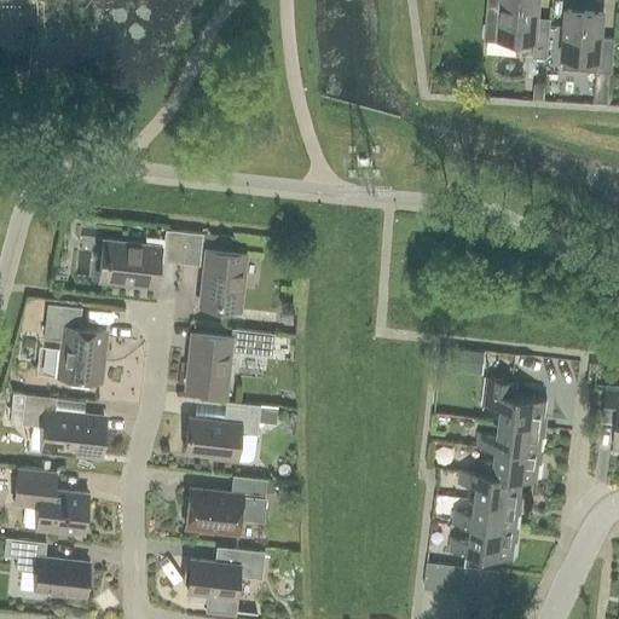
[(534,41),(533,57),(548,58),(551,18),(537,17),(538,0),(492,0),(490,38),(499,39),(534,41)]
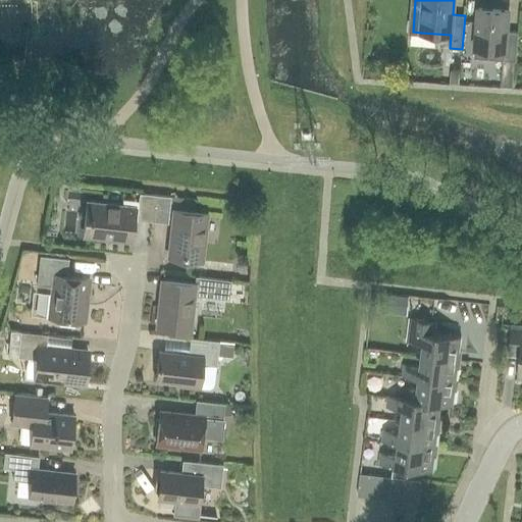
[(517,61),(519,33),(507,32),(509,11),(479,8),(475,49),(505,52),(505,60),(517,61)]
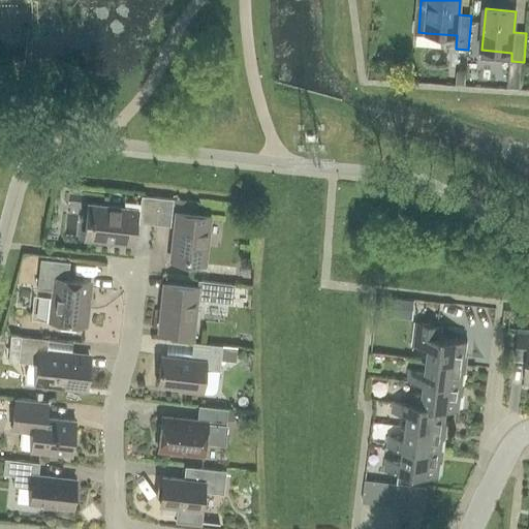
[(466,71),(457,71),(457,84),(465,85),(466,71)]
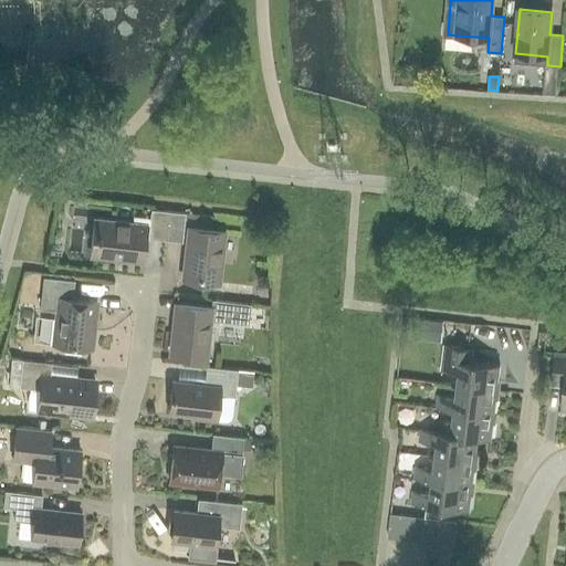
[(165,239),(168,210),(152,209),(148,238),(165,239)]
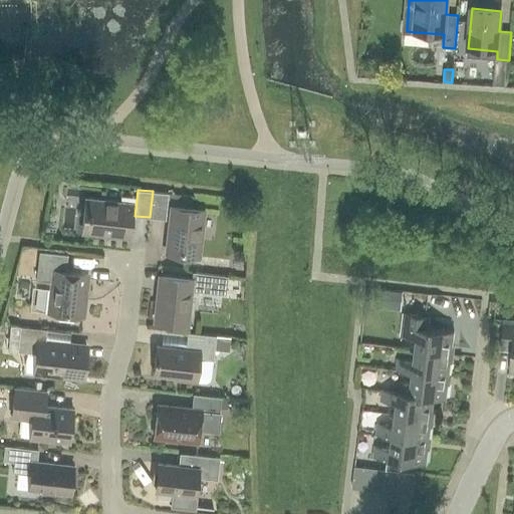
[(166,219),(169,193),(153,191),(150,217),(166,219)]
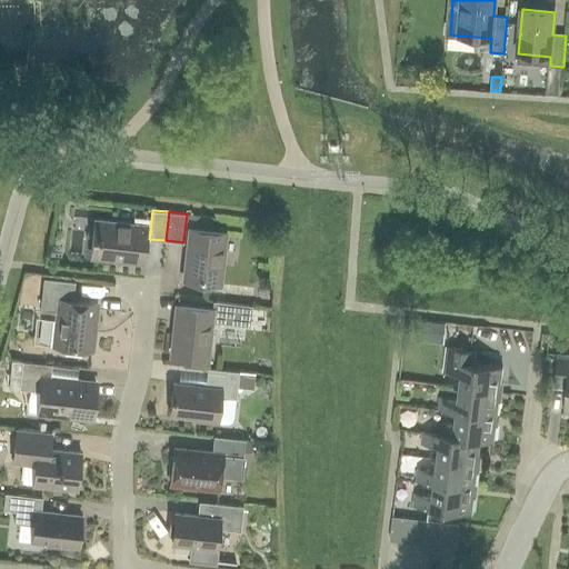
[(140,262),(145,226),(99,220),(96,257),(140,262)]
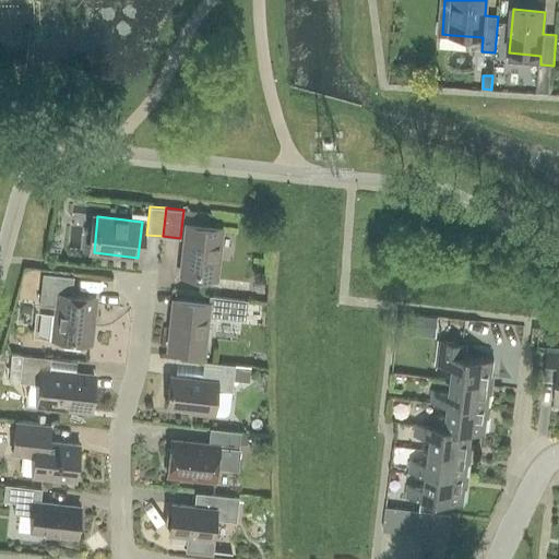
[(217,276),(222,232),(186,228),(181,272),(217,276)]
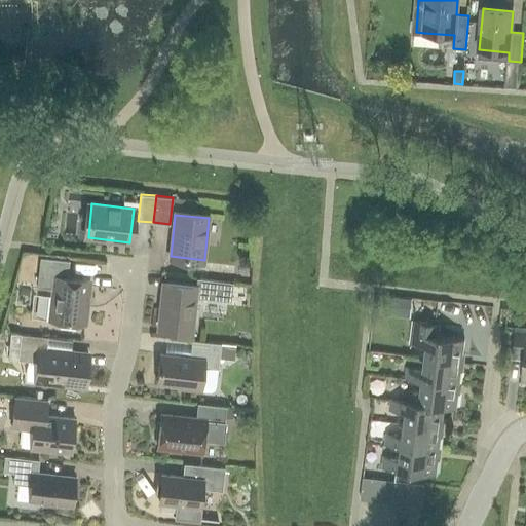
[(85,324),(90,280),(68,277),(70,261),(41,258),(37,287),(53,289),(50,321),(85,324)]
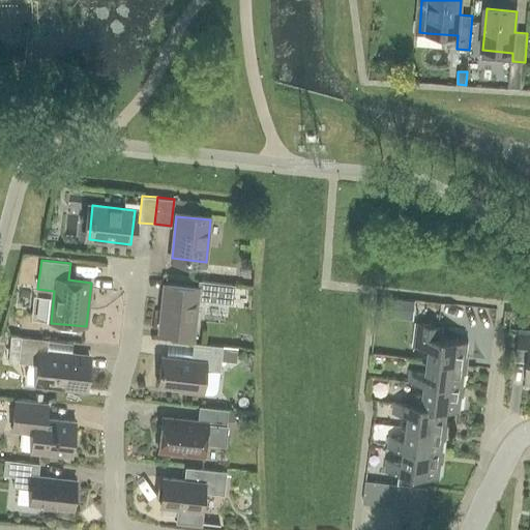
[(194,332),(198,299),(233,303),(235,285),(199,281),(198,291),(164,288),(159,328),(194,332)]
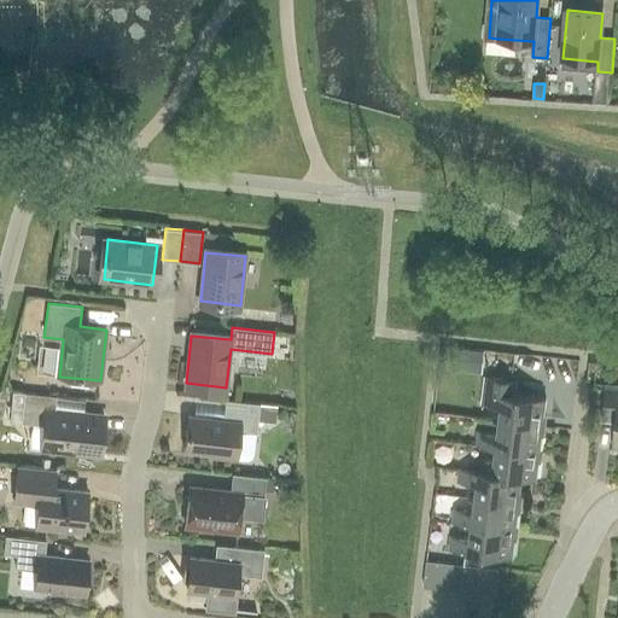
[(483,374),(485,353),(466,350),(465,373),(483,374)]
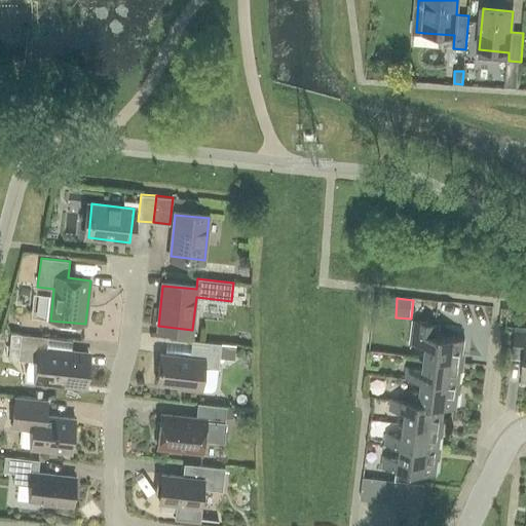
[(426,345),(425,358),(464,363),(465,354),(463,353),(464,339),(439,336),(440,325),(413,321),(411,343),(426,345)]
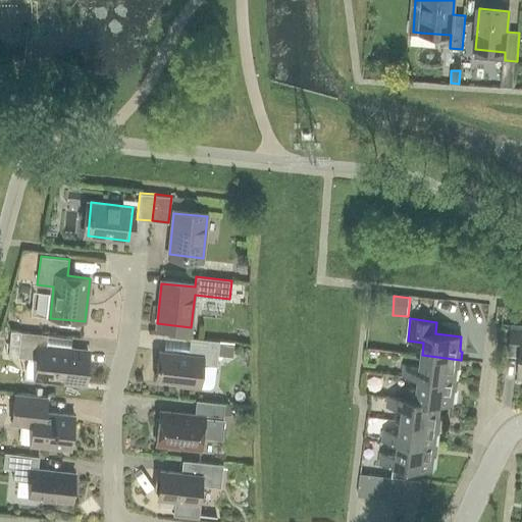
[(521,324),(513,323),(510,350),(521,352),(518,377),(521,377),(521,324)]
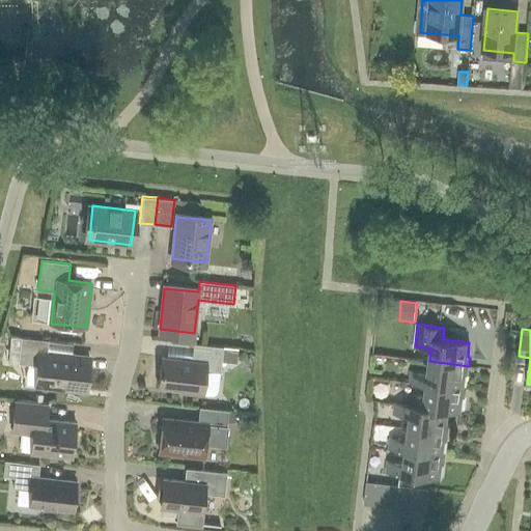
[(86,391),(89,358),(47,354),(49,340),(22,337),(19,363),(38,365),(35,385),(86,391)]
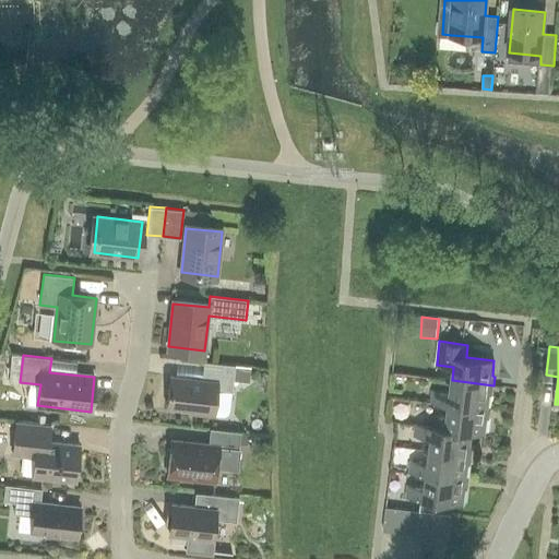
[(232,392),(234,380),(235,365),(204,361),(203,379),(170,376),(167,407),(197,411),(197,413),(214,415),(214,414),(224,415),(228,414),(229,409),(232,392)]
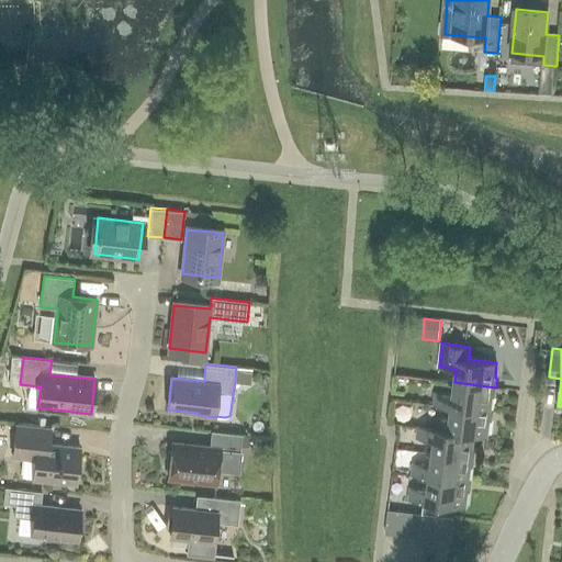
[(253,369),(236,367),(235,382),(250,383),(253,369)]
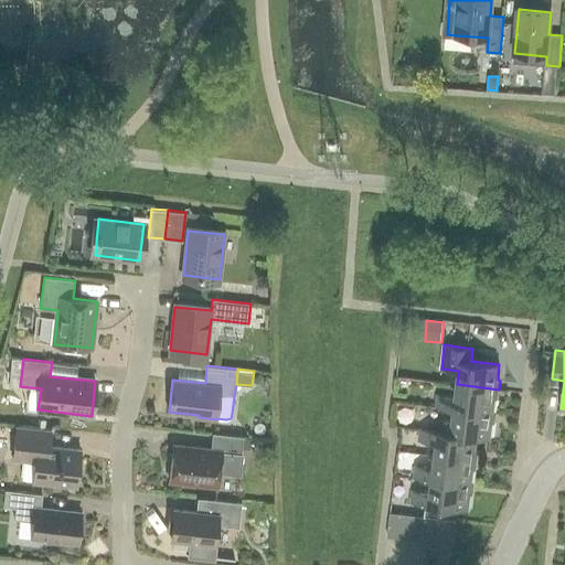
[(498,398),(499,390),(457,384),(456,397),(438,395),(436,407),(454,409),(454,408),(493,413),(496,397),(498,398)]
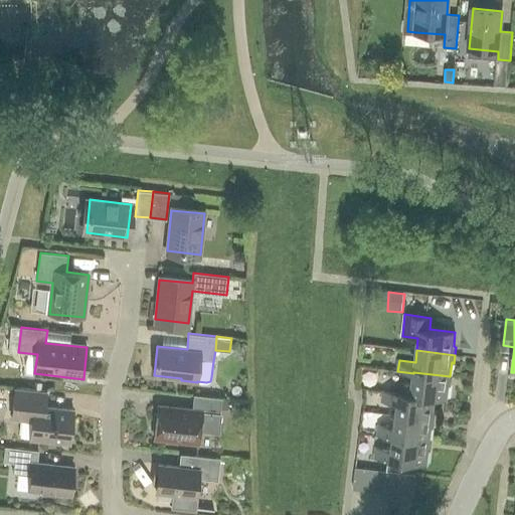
[(452,376),(450,376),(413,372),(413,373),(412,384),(396,382),(395,392),(435,397),(435,398),(447,399),(449,384),(451,385),(452,376)]
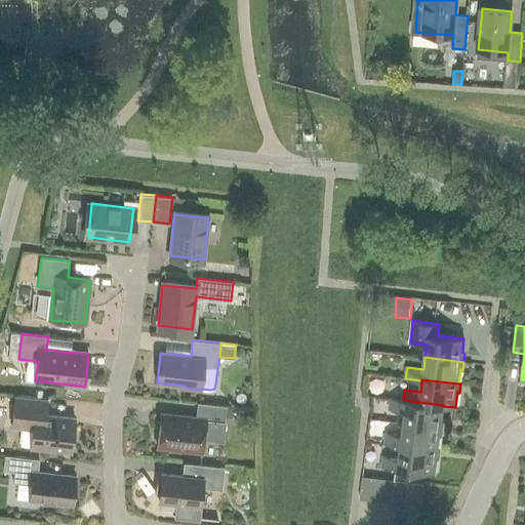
[(12,427),(22,428),(19,442),(21,442),(24,445),(31,446),(31,447),(71,451),(75,417),(46,414),(47,400),(15,396),(12,427)]
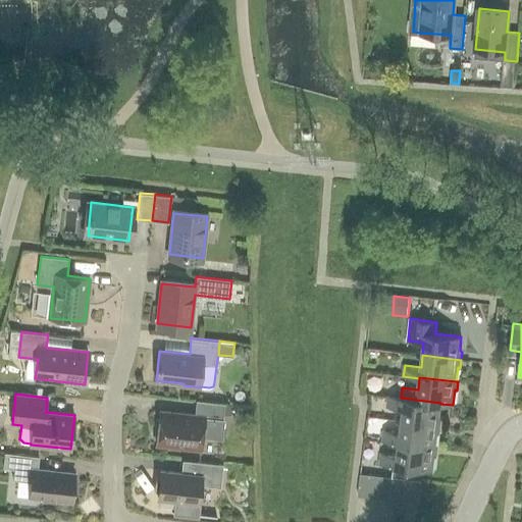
[(439,417),(440,404),(440,403),(401,398),(388,396),(387,407),(403,409),(402,421),(440,425),(441,417),(439,417)]
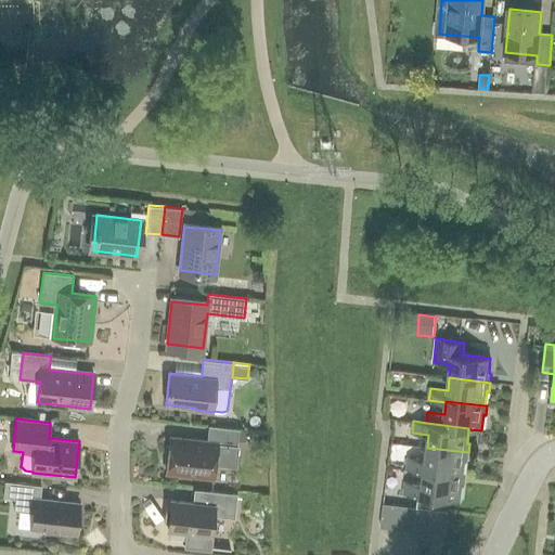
[(167,472),(214,477),(216,463),(235,465),(239,429),(209,425),(207,441),(170,437),(167,472)]
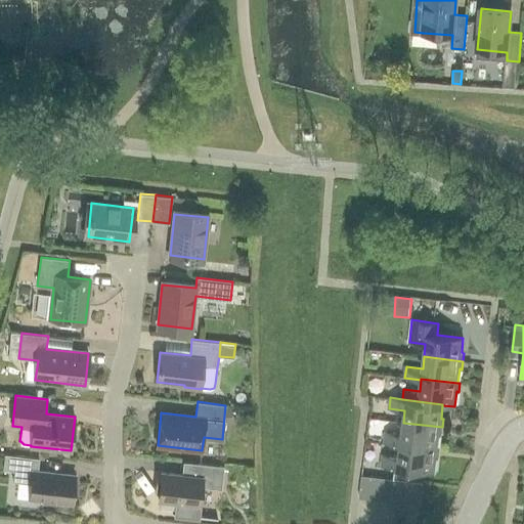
[(441,435),(442,427),(403,423),(401,434),(386,432),(384,443),(400,445),(400,444),(437,449),(437,448),(439,435),(441,435)]
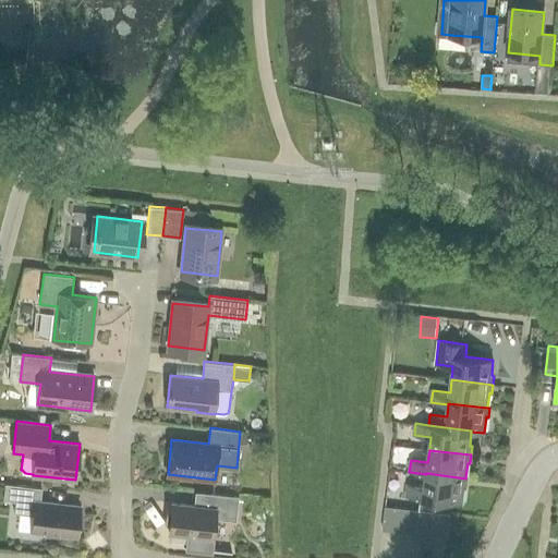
[(468,477),(465,477),(465,478),(426,473),(426,474),(425,486),(408,484),(407,496),(462,502),(464,487),(466,487),(468,477)]
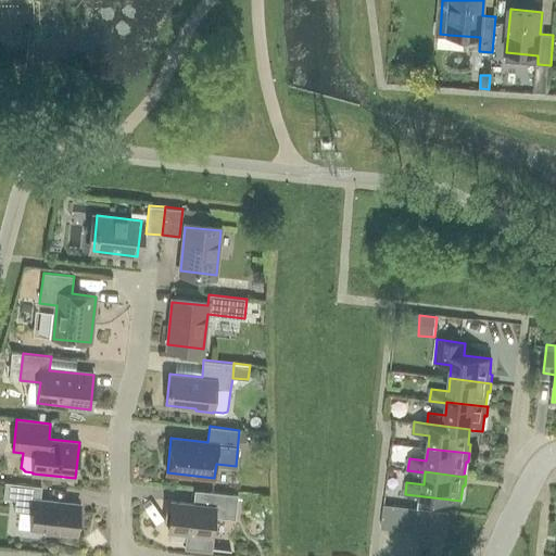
[(76,534),(79,504),(40,500),(41,487),(5,482),(4,497),(15,500),(14,512),(33,513),(32,529),(76,534)]
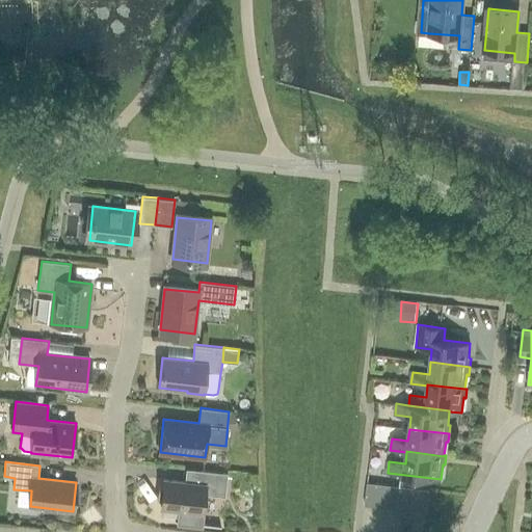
[(224,497),(228,473),(202,471),(201,483),(164,480),(164,486),(159,485),(157,500),(162,501),(161,508),(174,509),(173,522),(168,521),(168,523),(214,527),(214,526),(201,525),(205,494),(224,497)]
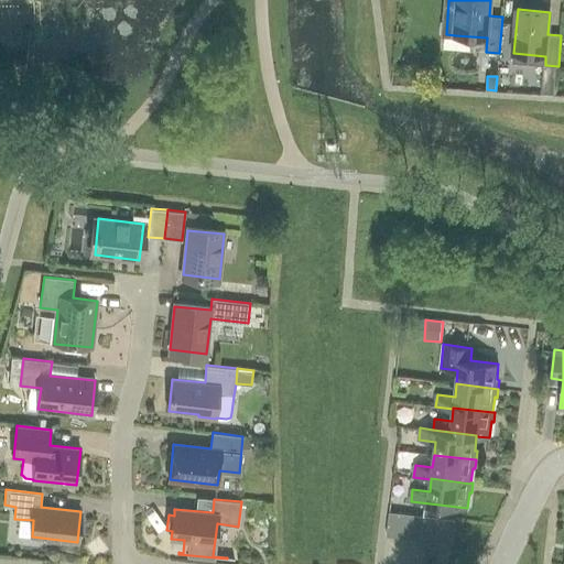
[(400,538),(403,513),(390,511),(387,535),(400,538)]
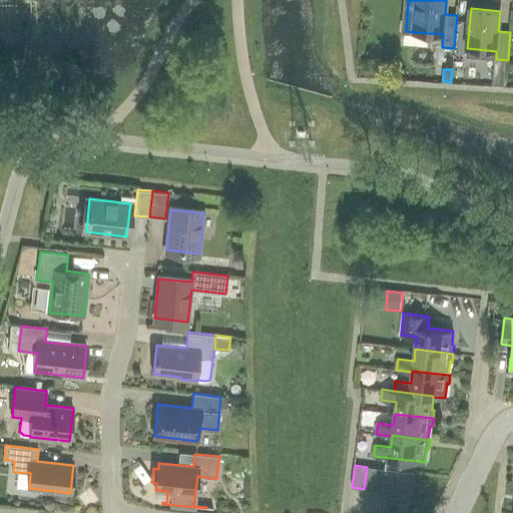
[(376,490),(379,468),(367,467),(364,489),(376,490)]
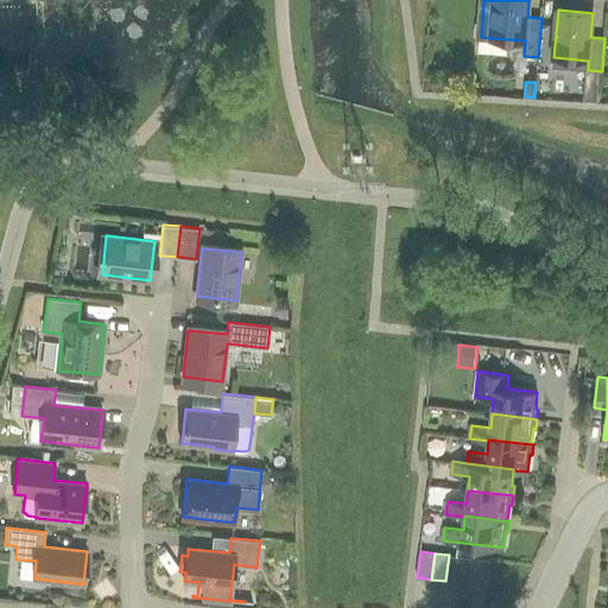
[(460,583),(463,557),(449,555),(445,581),(460,583)]
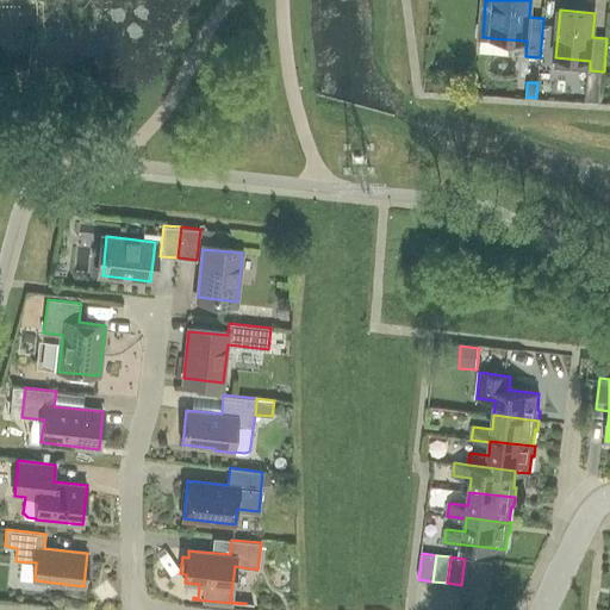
[(475,586),(479,560),(465,559),(461,585),(475,586)]
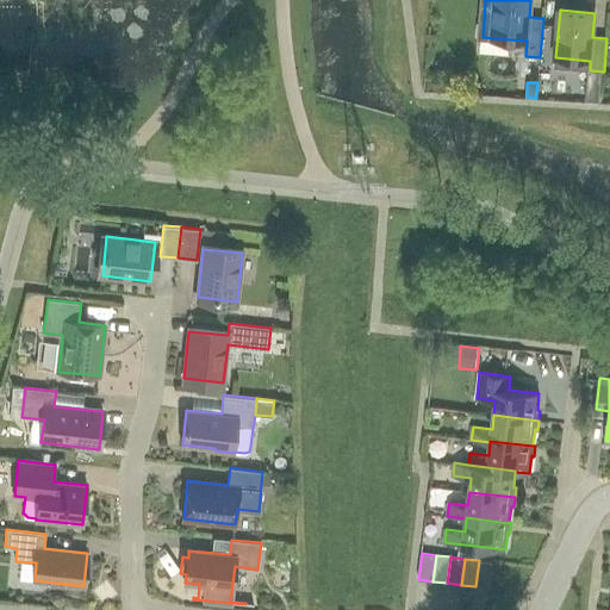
[(493,562),(479,560),(475,586),(490,589),(493,562)]
